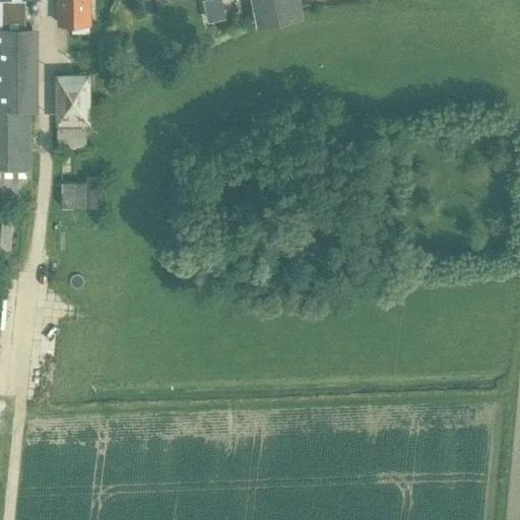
[(0,0),(0,26),(22,27),(21,0),(0,0)]
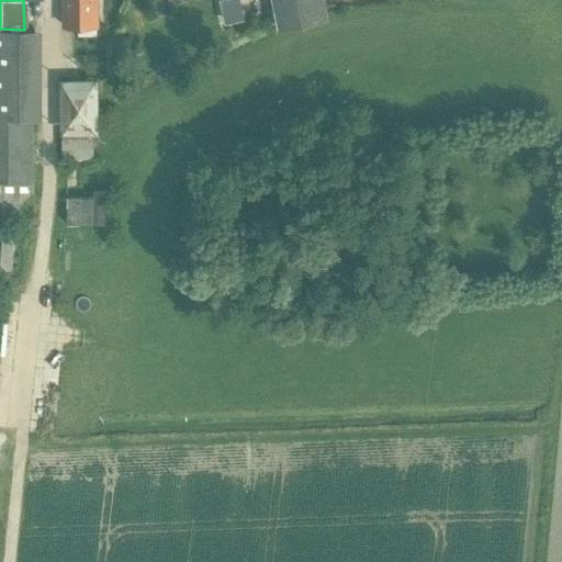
[(62,0),(62,25),(97,25),(97,0),(62,0)]
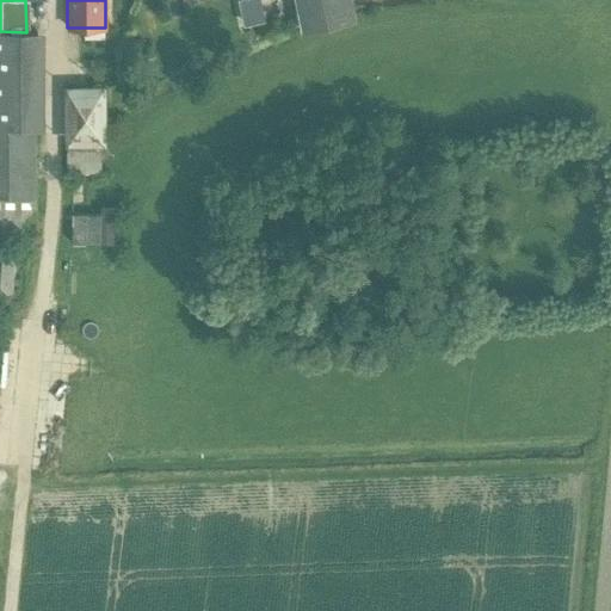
[(351,0),(296,0),(303,30),(356,18),(351,0)]
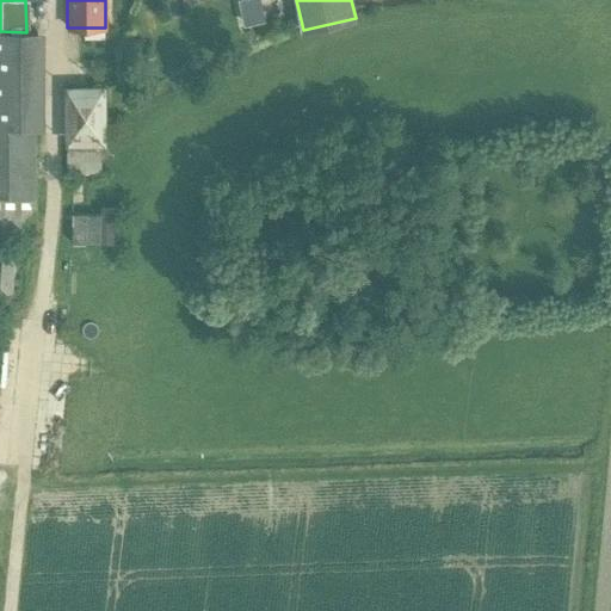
[(36,131),(0,130),(0,235),(36,236),(36,131)]
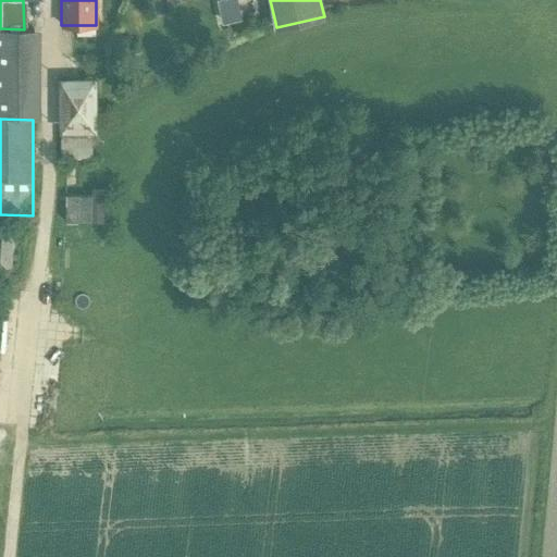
[(60,159),(93,159),(91,135),(60,135),(60,159)]
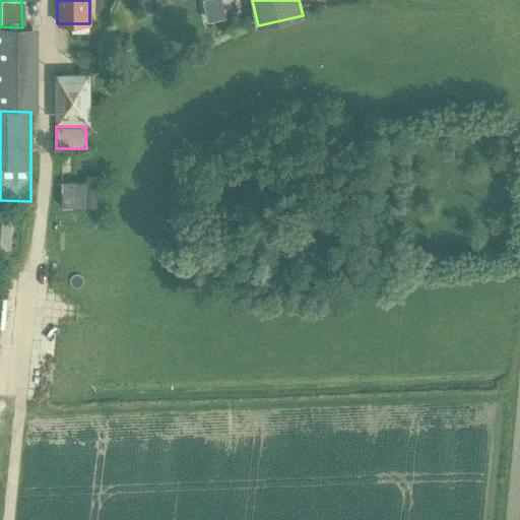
[(62,182),(61,207),(96,207),(96,178),(85,178),(85,182),(62,182)]
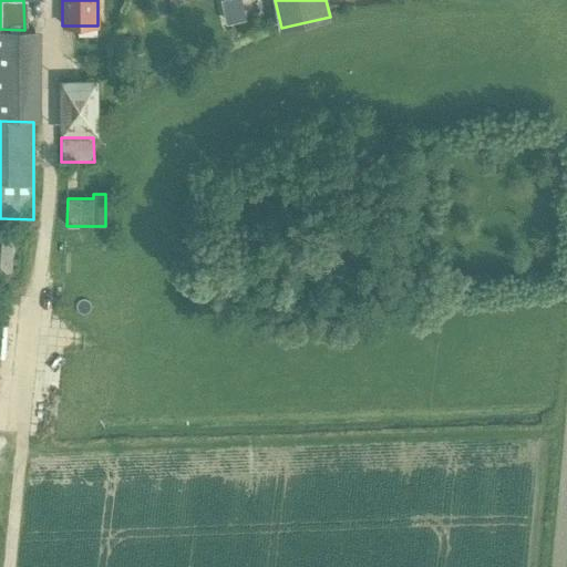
[(0,268),(11,269),(14,234),(0,232),(0,268)]
